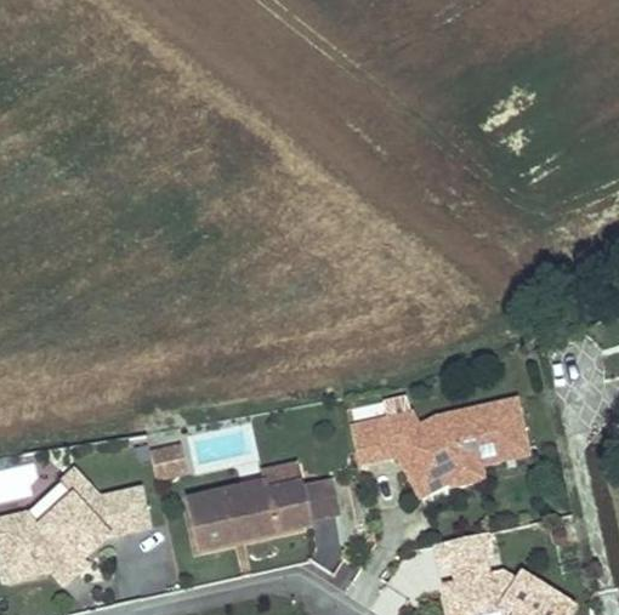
[(415,417),(409,406),(390,411),(392,422),(415,417)]
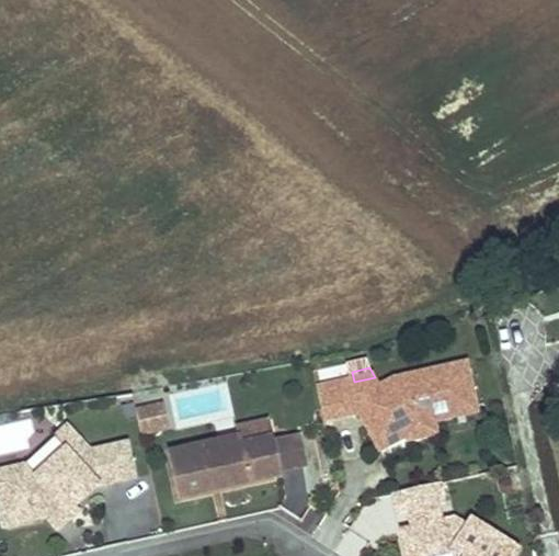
[(479,416),(469,369),(398,384),(381,390),(375,377),(354,382),(320,389),(328,421),(364,413),(375,409),(394,446),(410,439),(424,432),(423,428),(435,426),(479,416)]
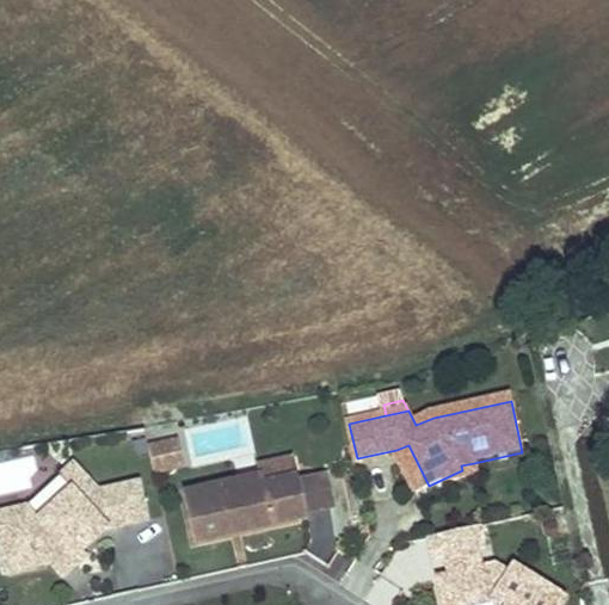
[(180,436),(151,442),(155,465),(185,458),(180,436)]
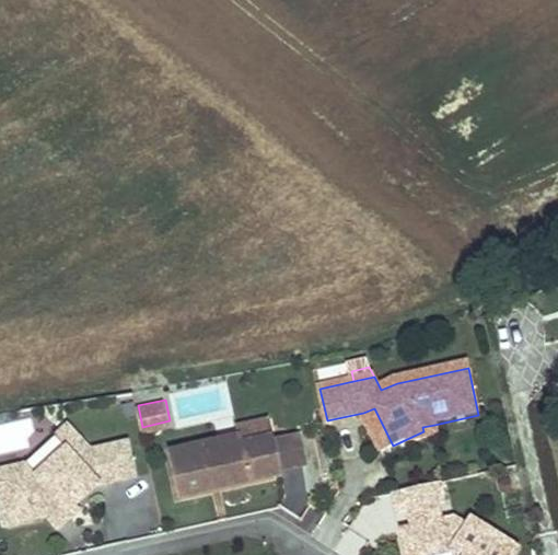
[(393,446),(374,408),(363,413),(381,451),(393,446)]
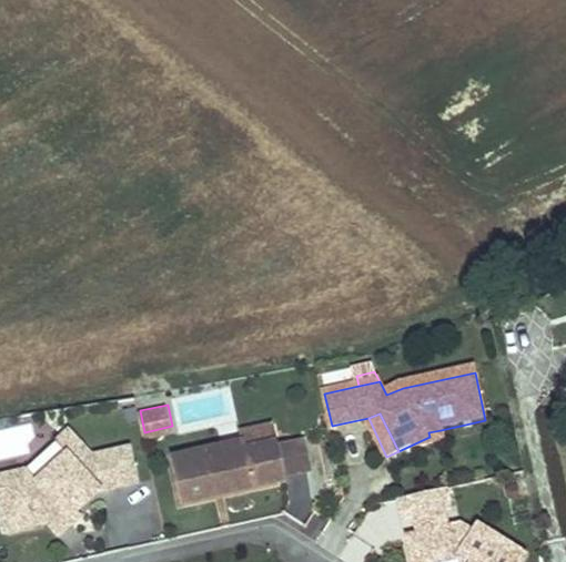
[(275,419),(244,427),(246,436),(249,443),(280,437),(275,419)]
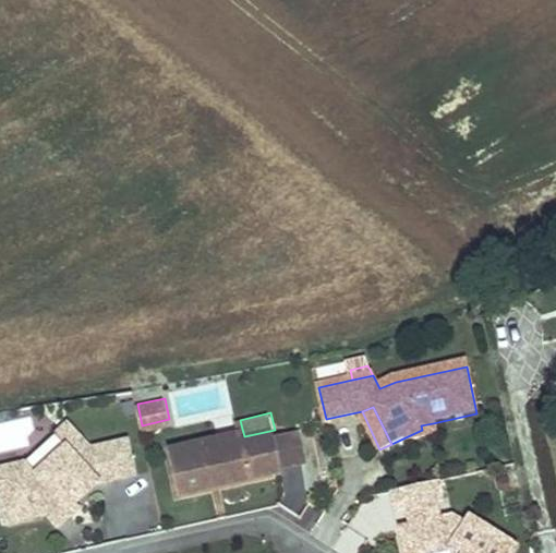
[(233,417),(200,419),(201,429),(233,427),(233,417)]
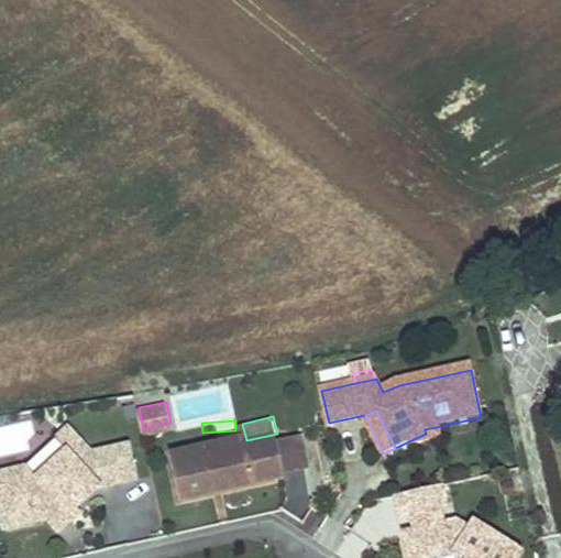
[(0,482),(37,474),(67,446),(73,452),(86,441),(69,423),(26,462),(0,468),(0,482)]
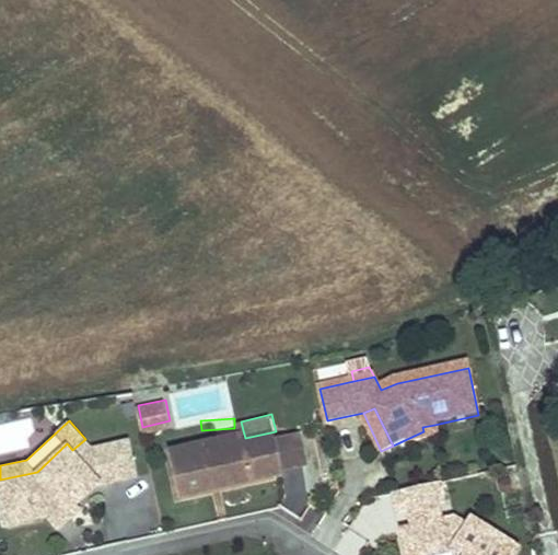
[(437,437),(434,425),(422,427),(423,431),(409,438),(410,443),(437,437)]
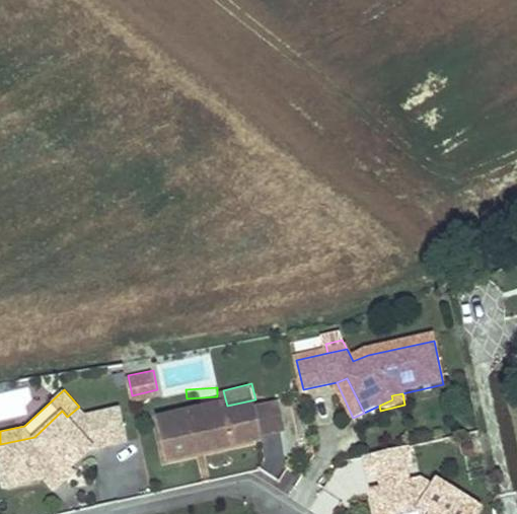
[(225,398),(158,414),(167,455),(263,434),(262,428),(256,405),(255,399),(227,406),(225,398)]
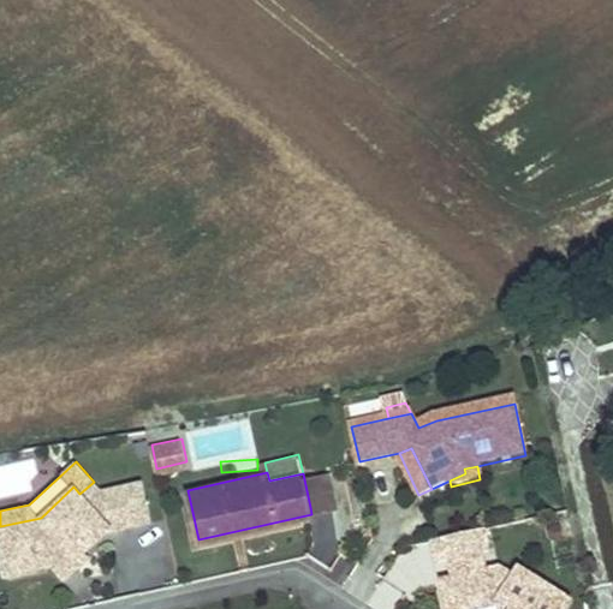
[(329,473),(304,479),(310,507),(337,501),(329,473)]
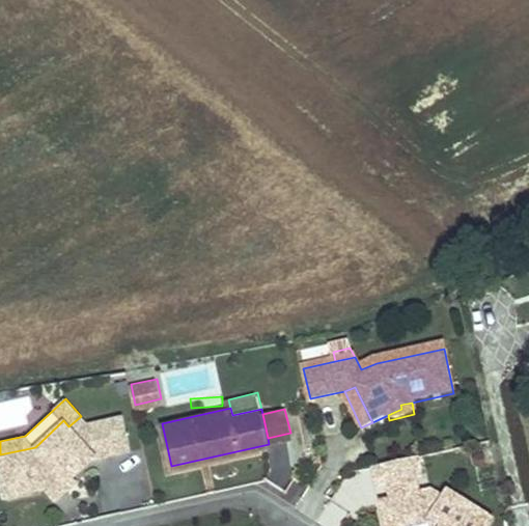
[(93,455),(129,447),(121,415),(102,419),(91,427),(81,416),(68,426),(63,420),(35,447),(0,454),(0,474),(4,495),(46,486),(47,486),(44,473),(57,470),(66,480),(74,474),(93,455)]
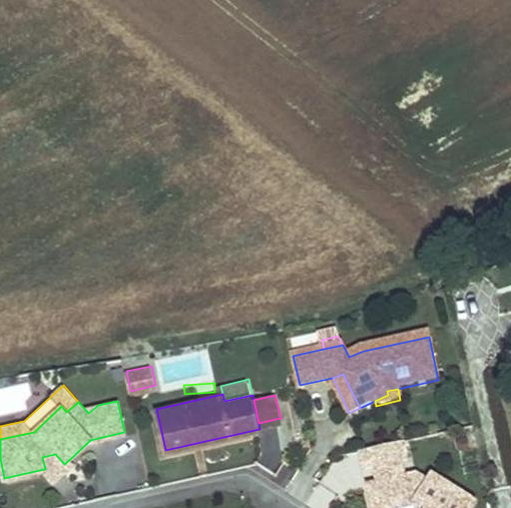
[(403,437),(362,446),(366,465),(376,462),(401,457),(408,455),(403,437)]
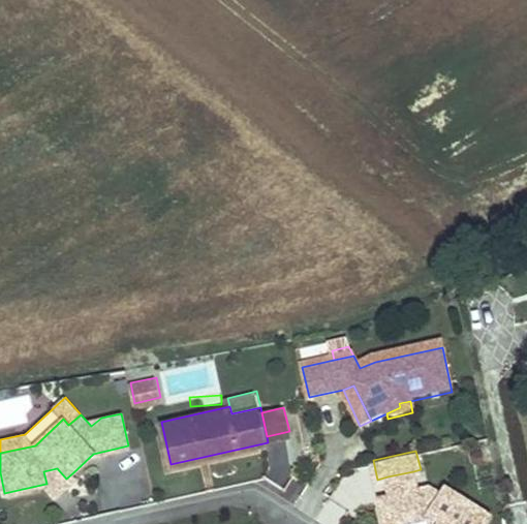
[(56,495),(76,476),(73,472),(66,479),(57,468),(43,471),(47,484),(45,484),(56,495)]
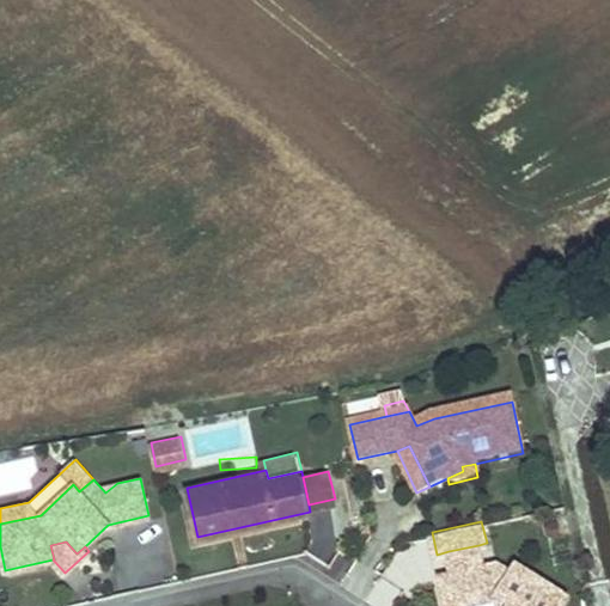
[(479,545),(449,551),(452,570),(483,563),(479,545)]
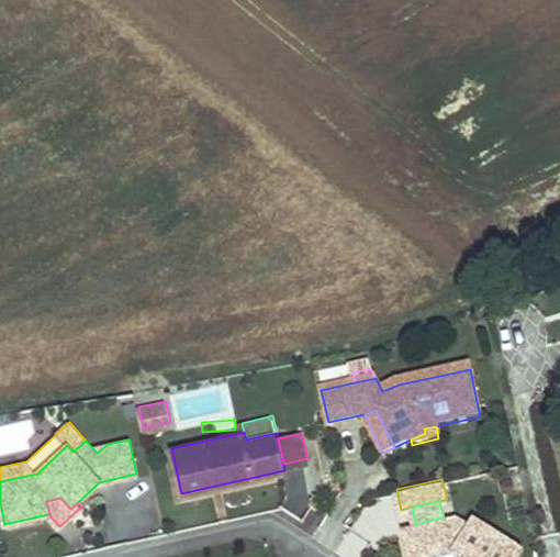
[(415,524),(405,526),(411,556),(430,556),(430,555),(456,549),(458,546),(470,554),(467,556),(513,556),(521,545),(474,515),(469,523),(457,515),(444,517),(415,524)]
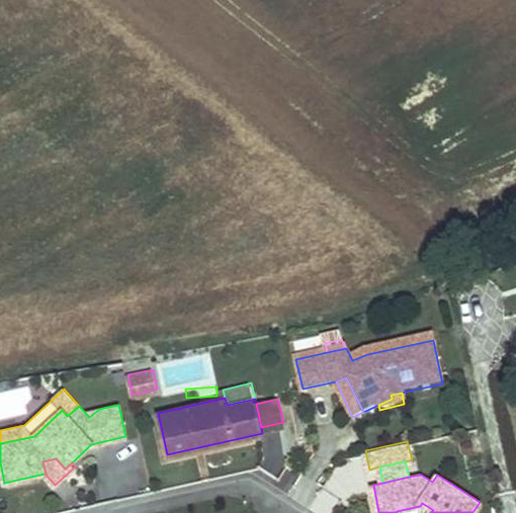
[(420,506),(397,511),(397,512),(430,512),(433,510),(422,503),(420,506)]
